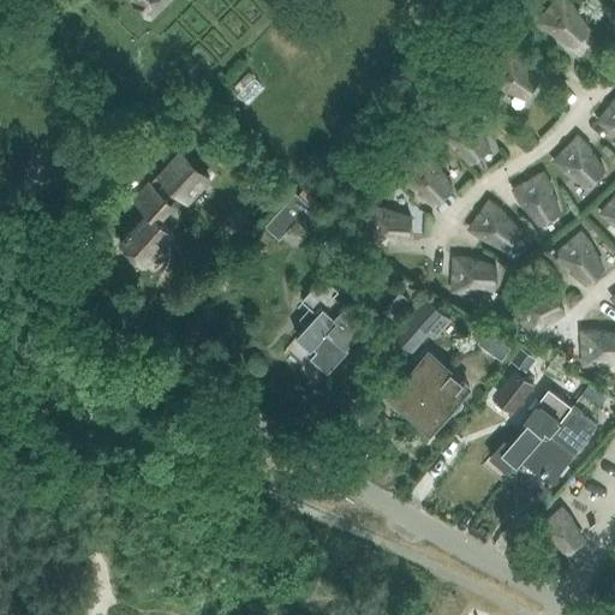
[(133,0),(151,18),(168,0),(133,0)]
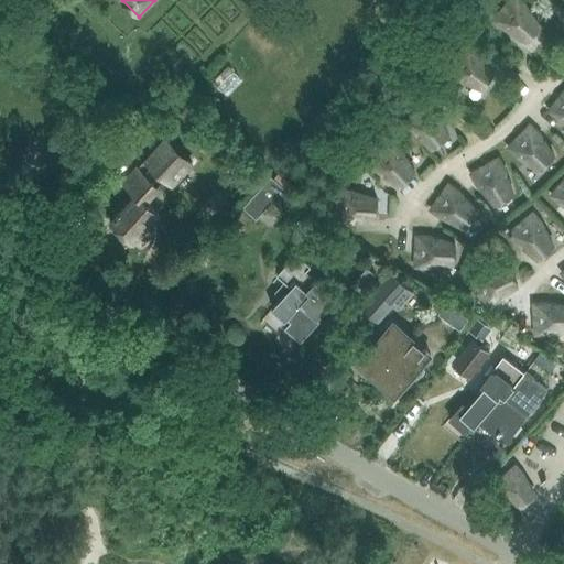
[(508,0),(491,19),(508,33),(524,42),(541,24),(535,14),(525,2),(522,0),(508,0)]
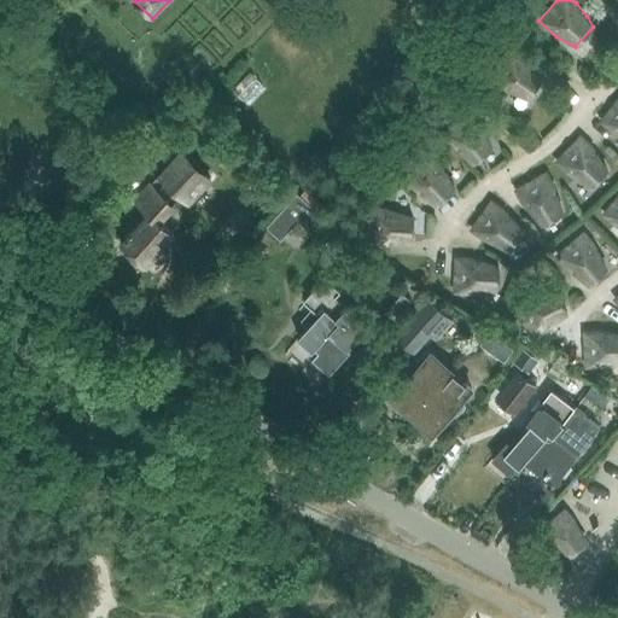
[(488,79),(500,87),(509,92),(526,99),(543,76),(526,59),(509,47),(488,79)]
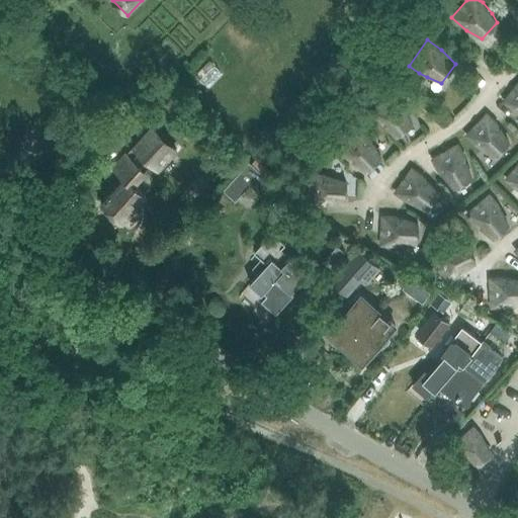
[(517,81),(502,101),(508,107),(517,111),(517,81)]
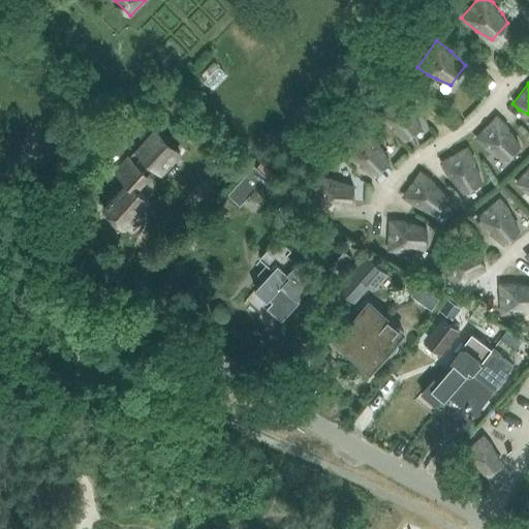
[(376,113),(383,122),(392,130),(404,139),(422,125),(417,117),(413,111),(400,95),(376,113)]
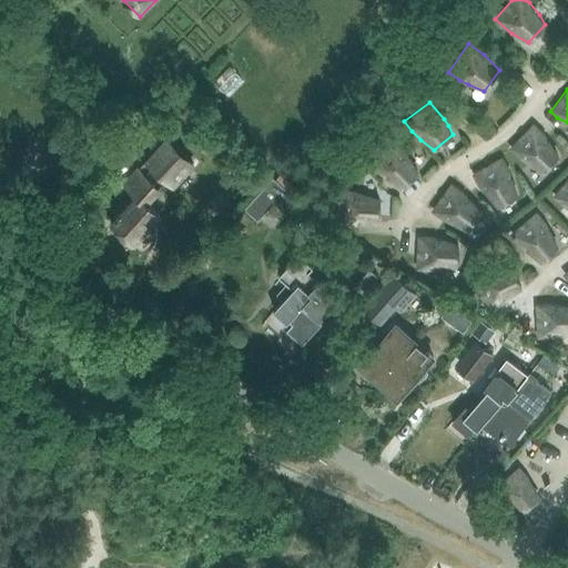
[(509,148),(543,172),(560,154),(549,138),(535,123),(509,148)]
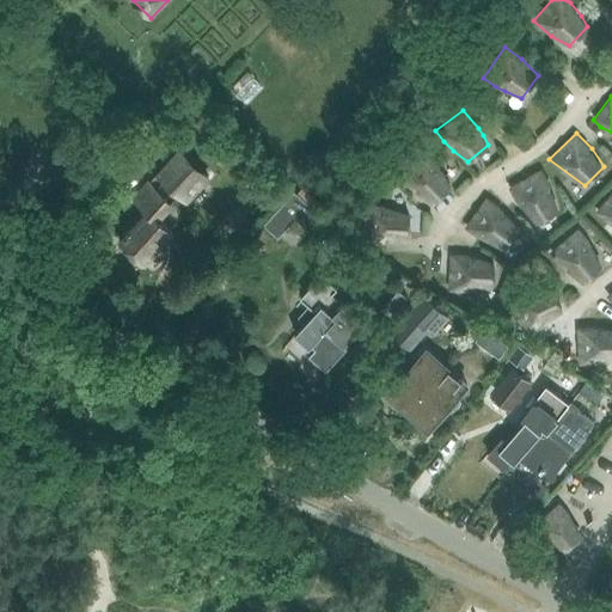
[(165,166),(167,167),(160,176),(159,175),(136,199),(150,210),(122,242),(146,262),(173,231),(159,218),(173,202),(181,194),(187,200),(210,173),(182,148),(165,166)]
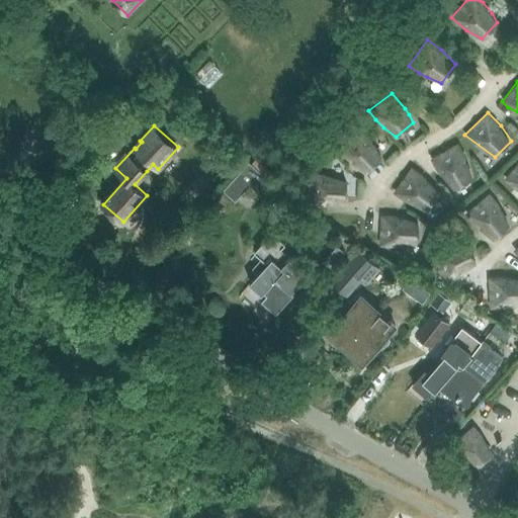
[(336,149),(342,155),(366,172),(382,156),(369,136),(359,125),(336,149)]
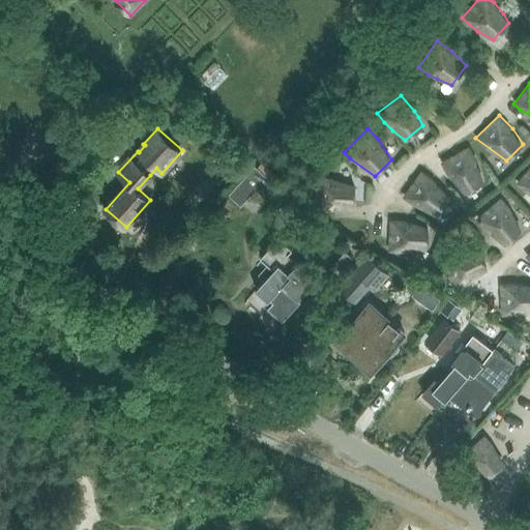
[(469,146),(441,163),(450,178),(463,193),(483,181),(475,156),(469,146)]
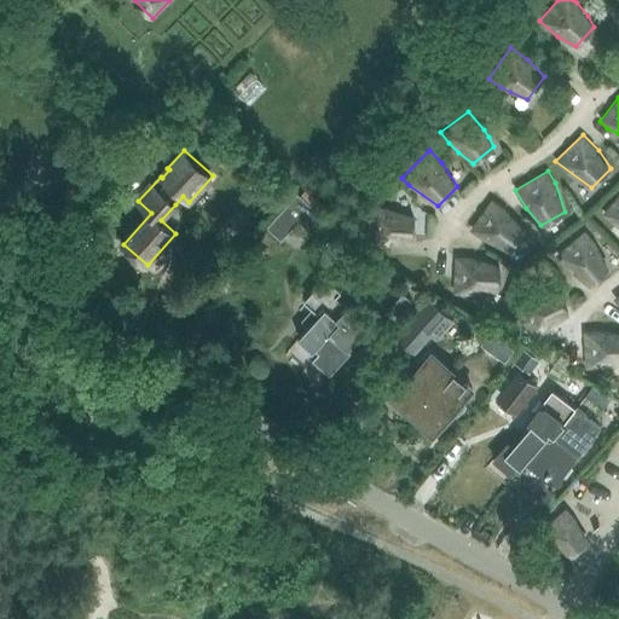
[(299,192),(267,226),(282,239),(299,220),(312,232),(325,217),(299,192)]
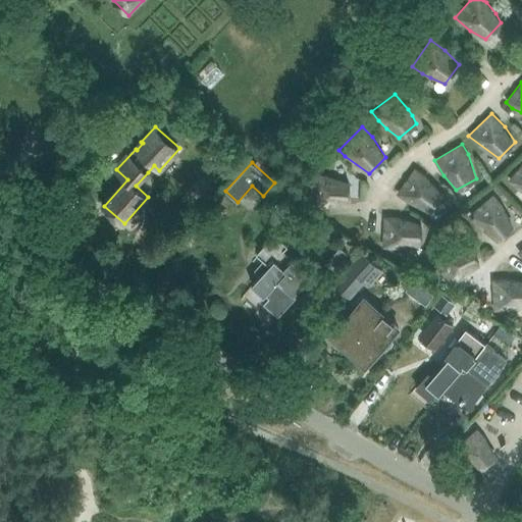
[(521,163),(508,180),(520,191),(521,191),(521,163)]
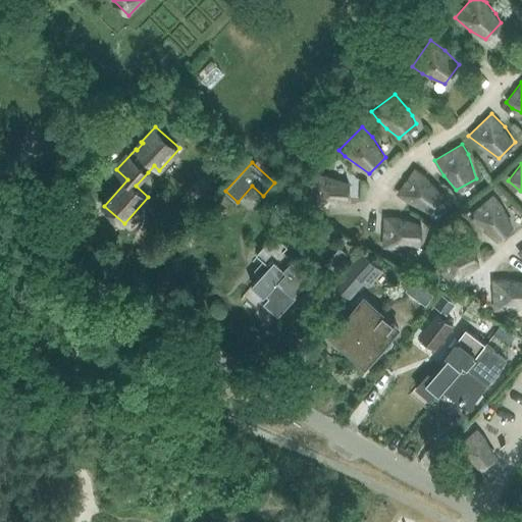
[(415,167),(397,193),(411,204),(427,214),(442,193),(431,179),(415,167)]
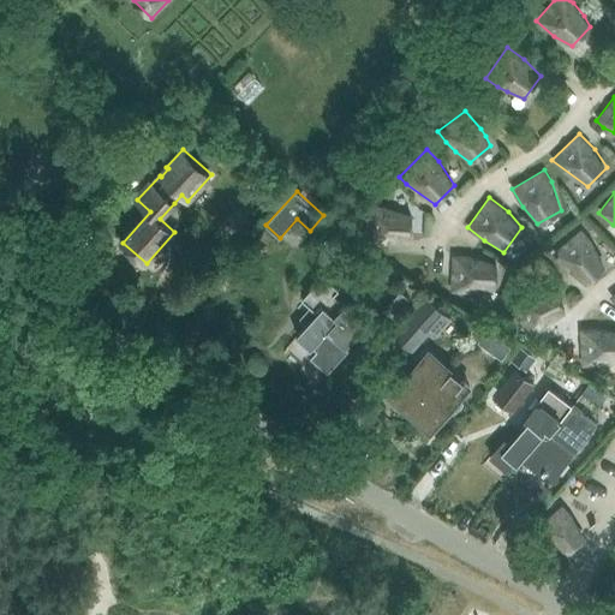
[(364,245),(377,246),(410,240),(412,213),(383,206),(366,204),(364,245)]
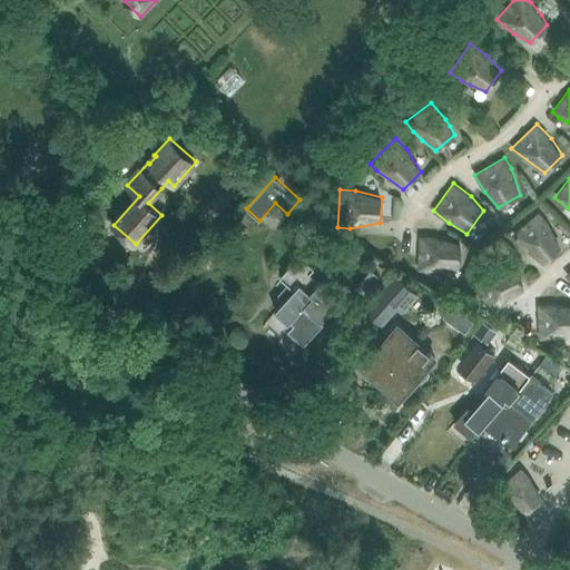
[(539,212),(512,235),(524,251),(543,263),(561,248),(552,231),(549,224),(539,212)]
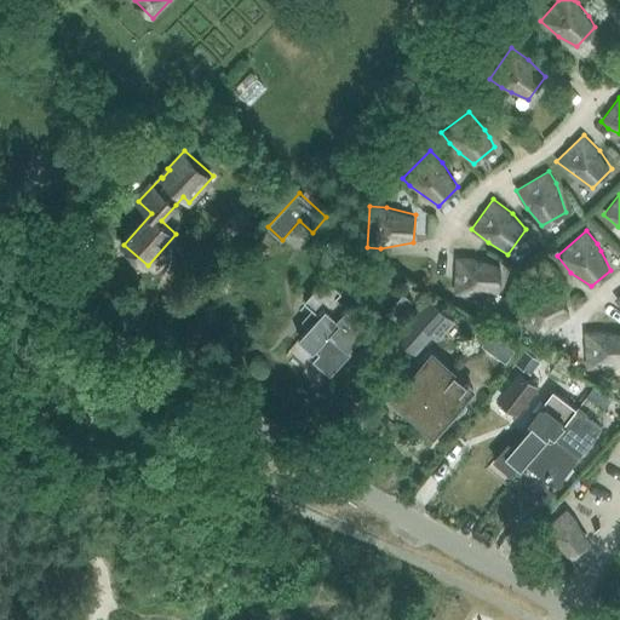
[(454,294),(475,296),(500,291),(501,264),(471,256),(455,256),(454,294)]
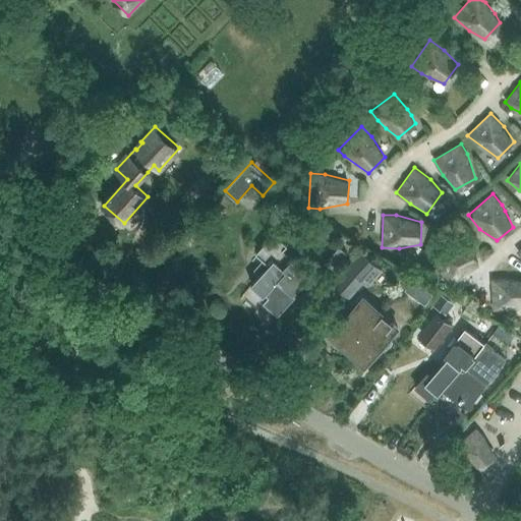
[(274,233),(255,253),(263,259),(256,267),(263,272),(250,285),(264,296),(266,294),(269,296),(263,302),(278,315),(296,295),(293,293),(310,275),(283,250),(287,245),(274,233)]
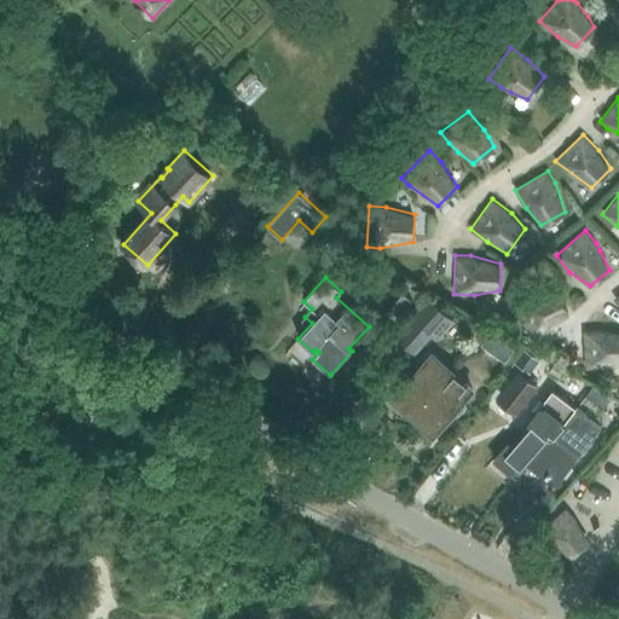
[(515,304),(532,339),(544,333),(551,329),(568,314),(555,289),(534,294),(515,304)]
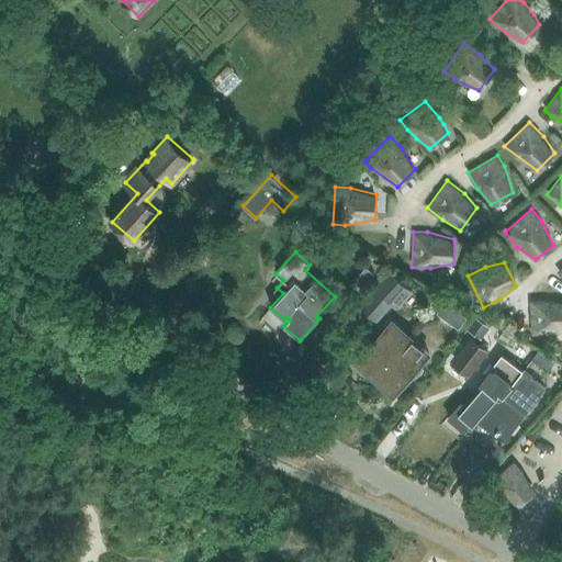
[(373,272),(366,267),(350,284),(359,291),(373,272)]
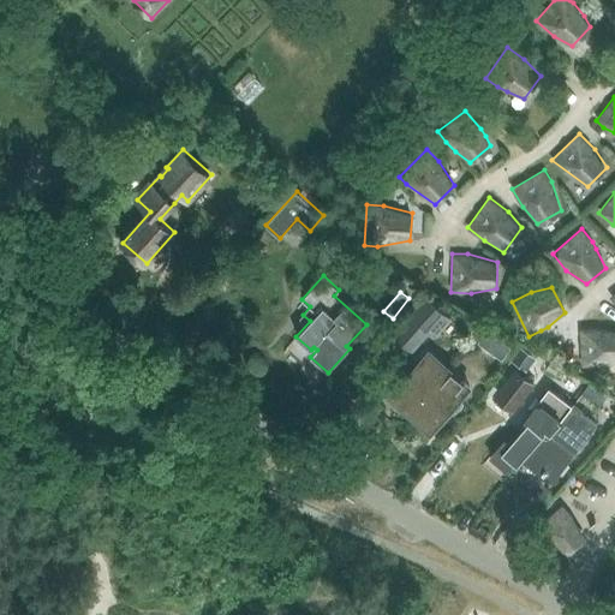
[(415,315),(436,335),(452,318),(430,298),(415,315)]
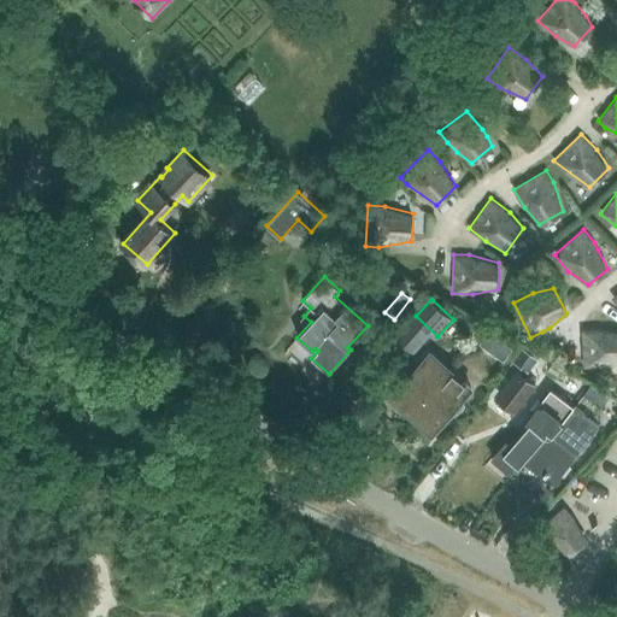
[(395,336),(413,352),(430,333),(412,317),(395,336)]
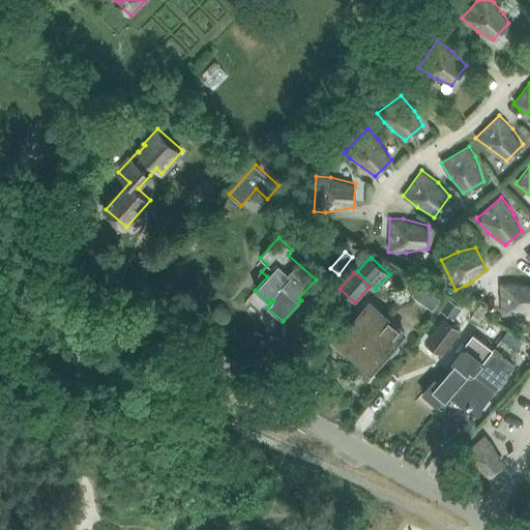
[(499,283),(501,316),(521,315),(529,312),(529,285),(519,282),(499,283)]
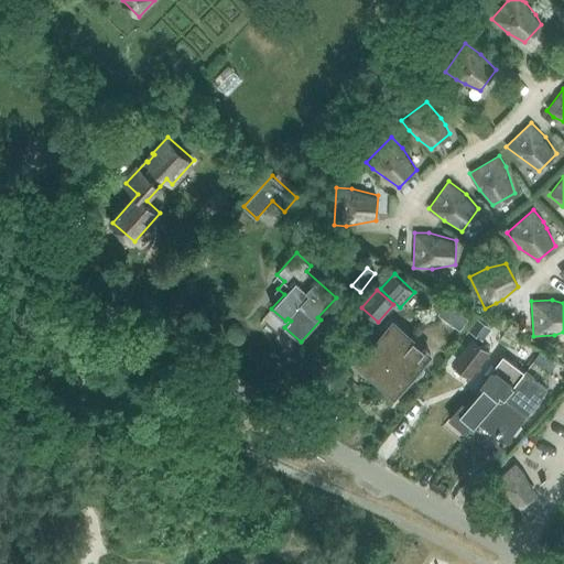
[(468,318),(446,303),(437,315),(461,331),(468,318)]
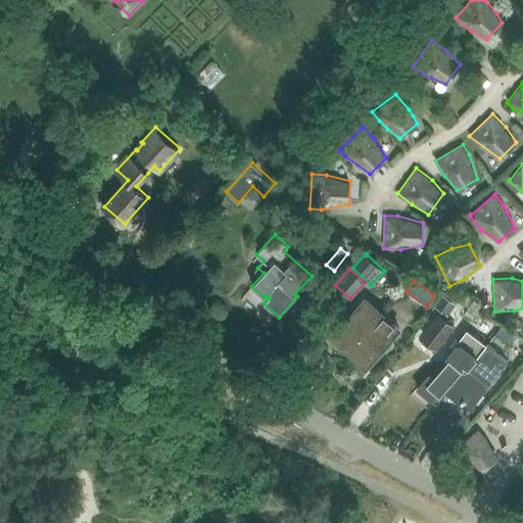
[(442,295),(435,306),(447,315),(455,303),(442,295)]
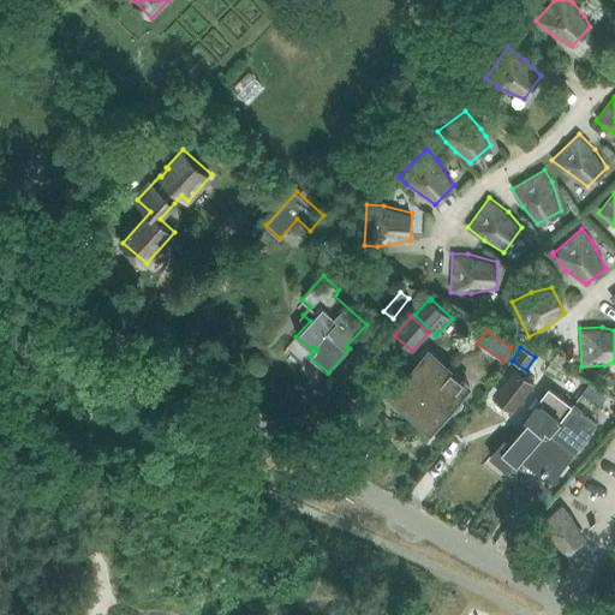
[(407,375),(402,371),(396,377),(401,382),(392,393),(408,407),(406,411),(430,431),(453,406),(458,410),(464,404),(459,399),(467,389),(443,368),(440,371),(423,357),(407,375)]
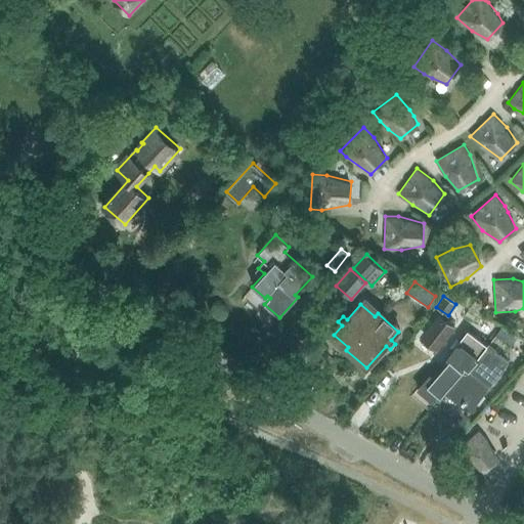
[(421,338),(437,351),(455,326),(439,314),(421,338)]
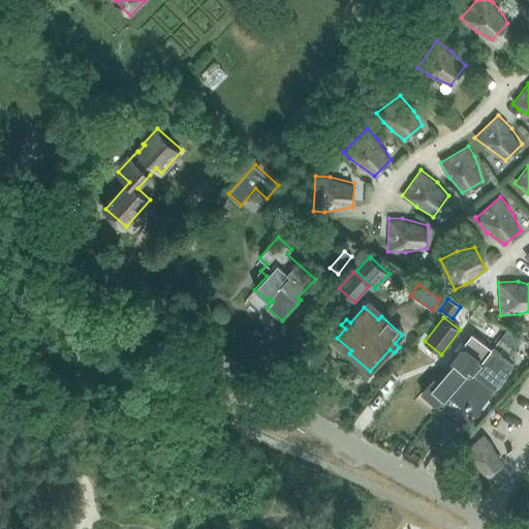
[(507,329),(500,337),(515,348),(522,340),(507,329)]
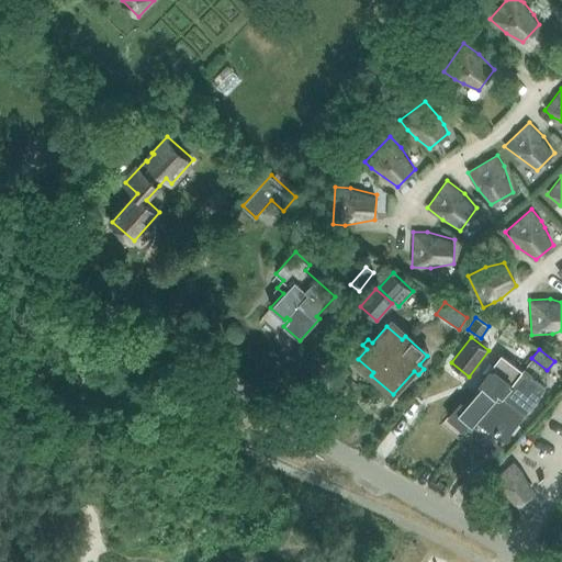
[(479,418),(499,395),(503,397),(512,388),(524,371),(502,355),(480,384),(483,386),(467,405),(461,400),(447,417),(465,434),(473,426),(479,418)]
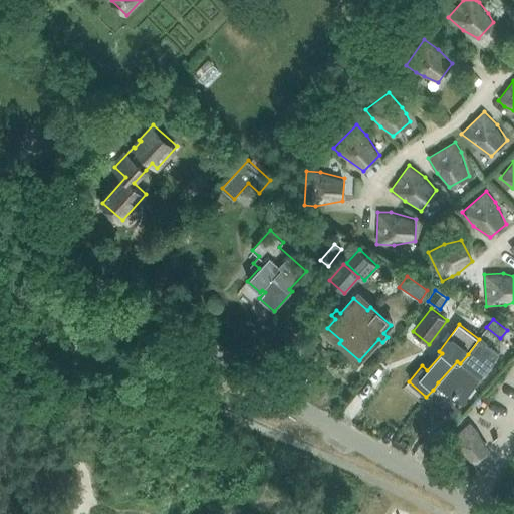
[(480,337),(479,339),(468,354),(444,388),(463,403),(499,354),(486,345),(488,342),(480,337)]
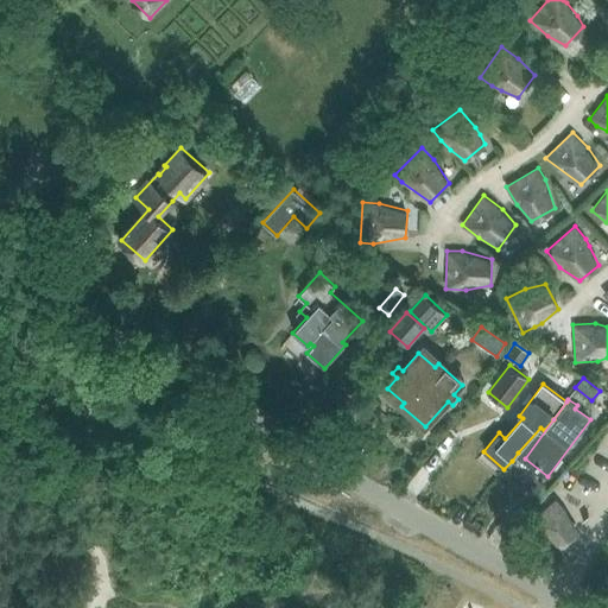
[(556,498),(530,518),(538,530),(559,548),(577,534),(565,510),(556,498)]
